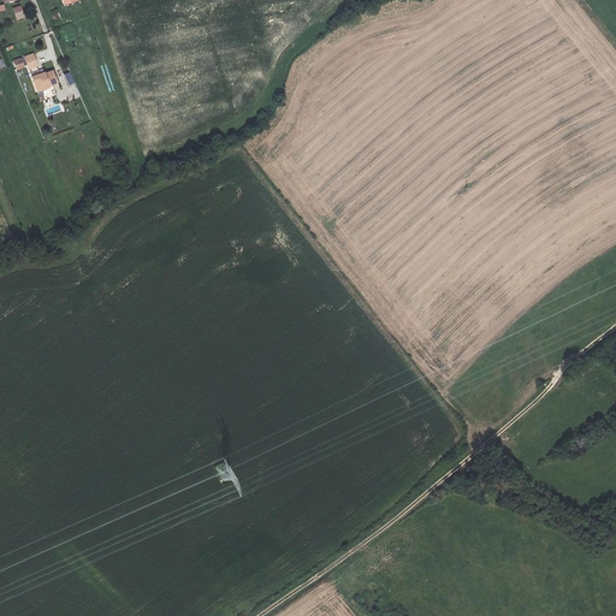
[(21,19),(18,9),(11,10),(15,21),(21,19)]
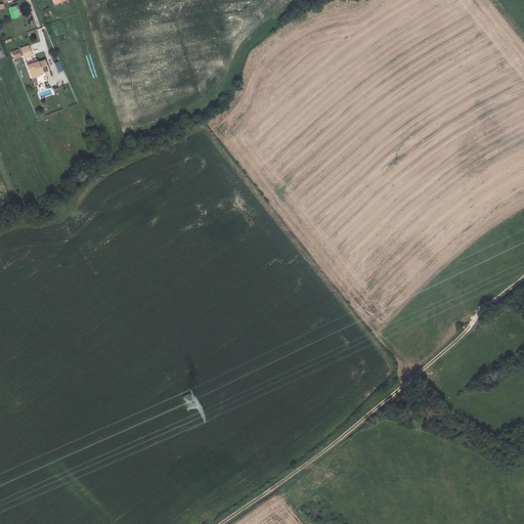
[(48,9),(41,12),(45,23),(52,19),(48,9)]
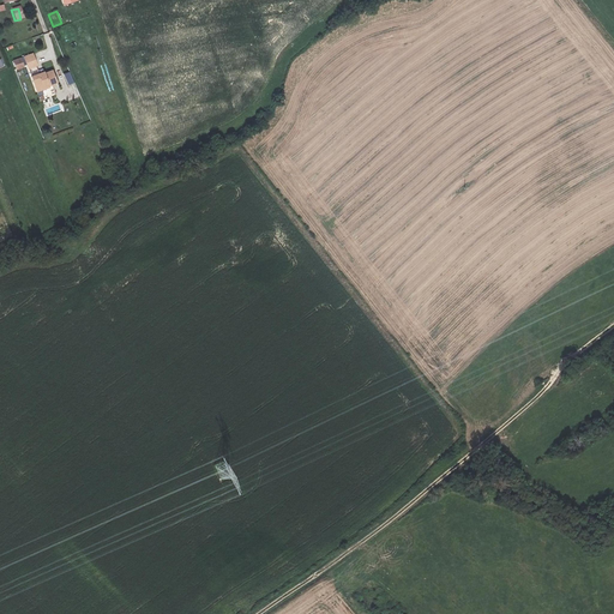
[(29,58),(22,60),(26,72),(35,68),(29,58)]
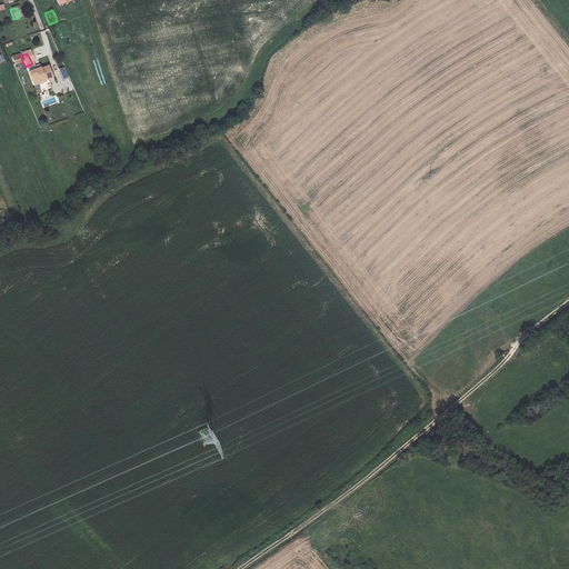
[(63,79),(69,77),(65,67),(59,69),(63,79)]
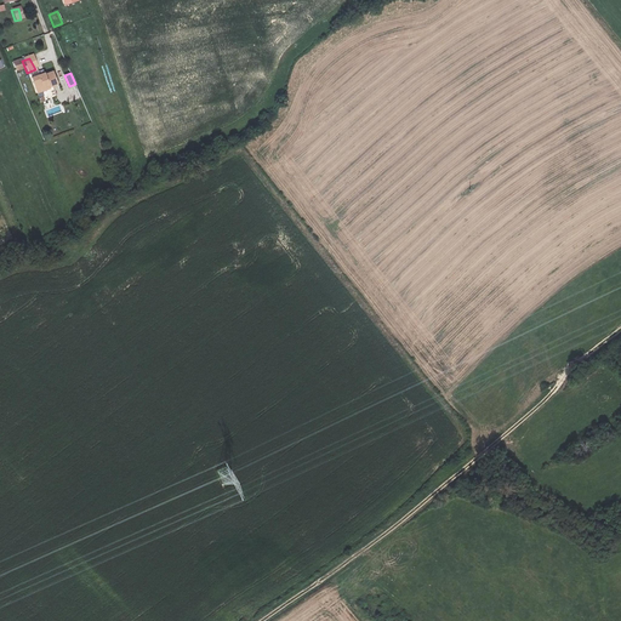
[(43,75),(30,80),(35,92),(47,87),(49,89),(56,86),(51,74),(44,77),(43,75)]
